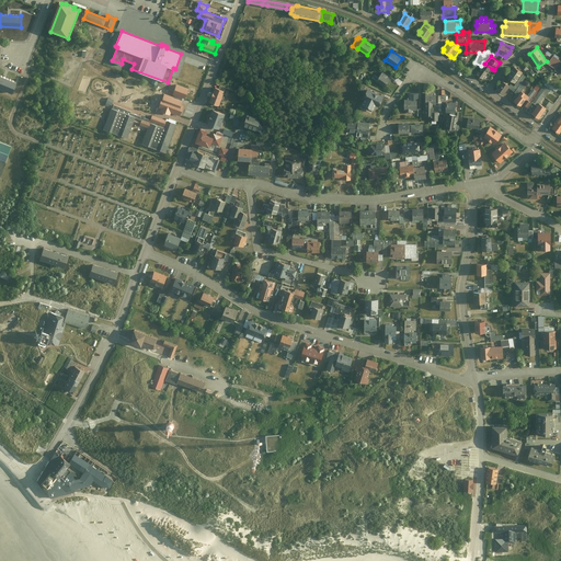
[(553,56),(548,64),(554,69),(560,61),(558,59),(553,56)]
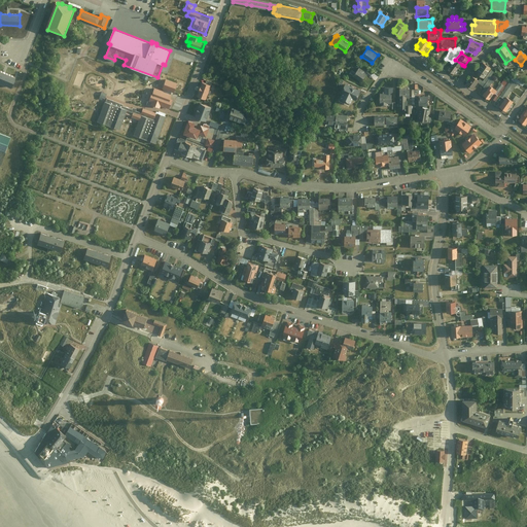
[(452,62),(446,70),(455,76),(462,65),(455,60),(454,59),(452,62)]
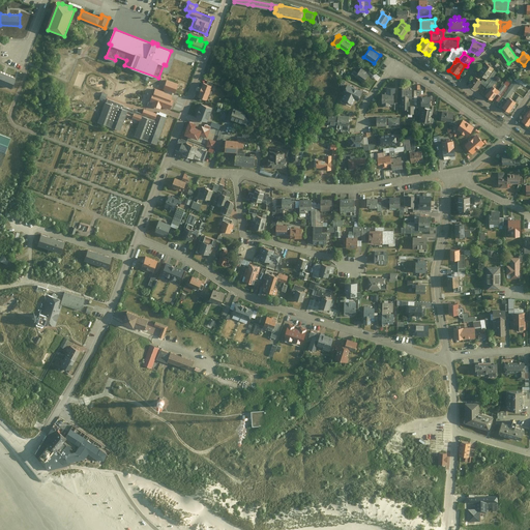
[(484,62),(477,72),(487,79),(494,68),(491,66),(493,65),(490,63),(489,65),(484,62)]
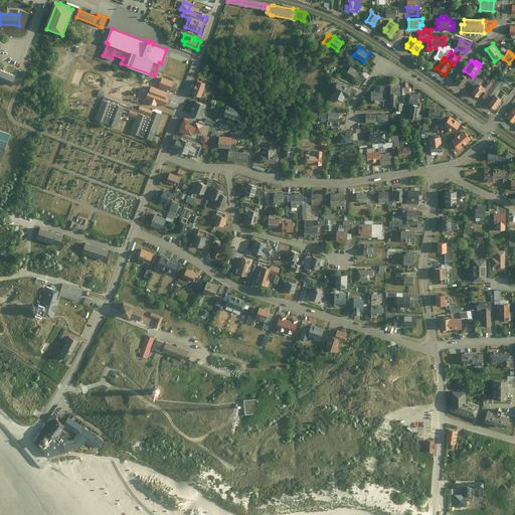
[(358,71),(350,65),(344,73),(352,79),(358,71)]
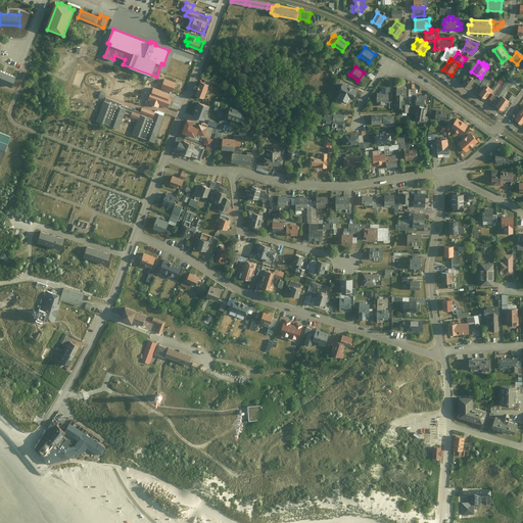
[(475,80),(474,81),(481,86),(488,76),(491,70),(487,68),(479,80),(476,78),(475,80)]
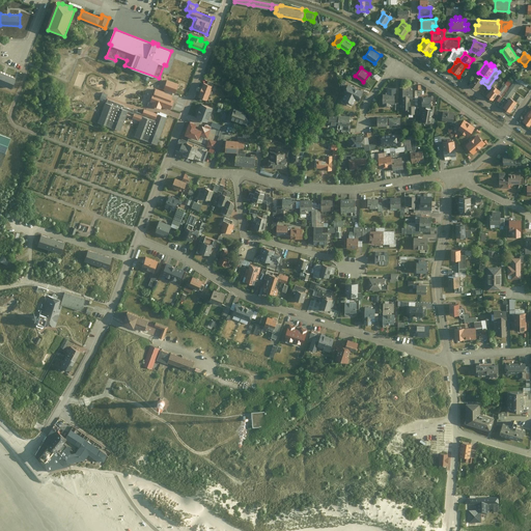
[(5,74),(0,71),(0,82),(11,87),(16,78),(5,74)]
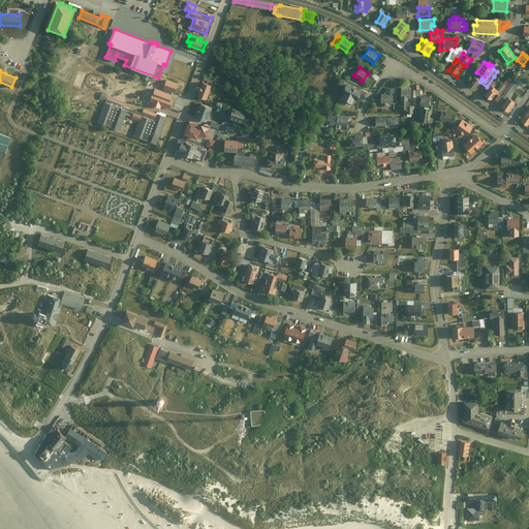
[(480,81),(473,76),(467,86),(474,90),(479,82),(480,81)]
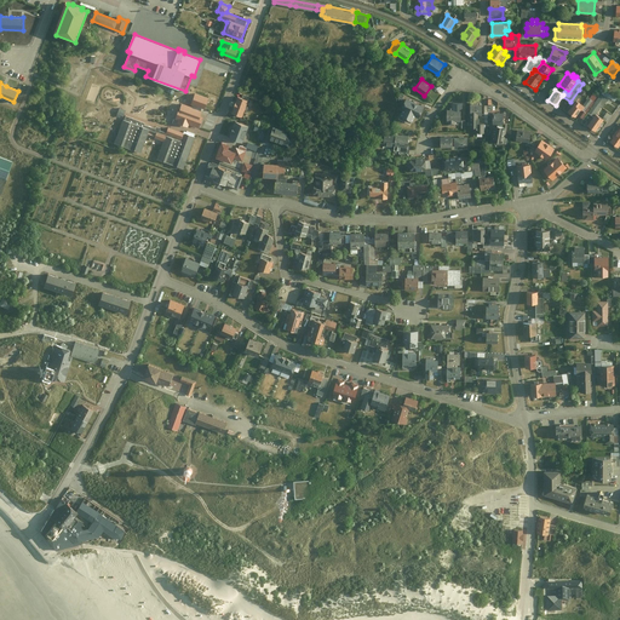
[(579,90),(570,102),(574,104),(577,101),(583,92),(579,90)]
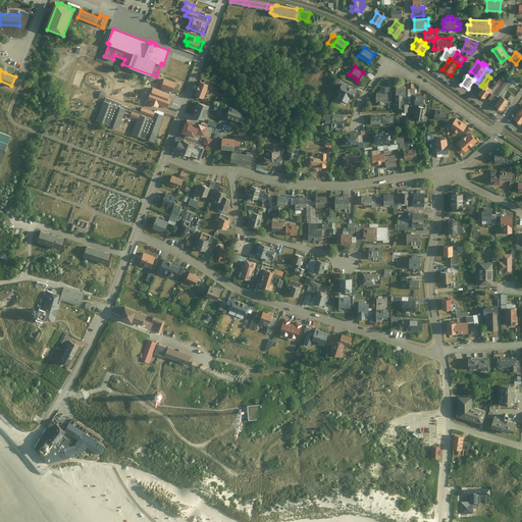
[(503,96),(512,82),(506,77),(504,81),(500,77),(491,89),(490,91),(501,98),(503,96)]
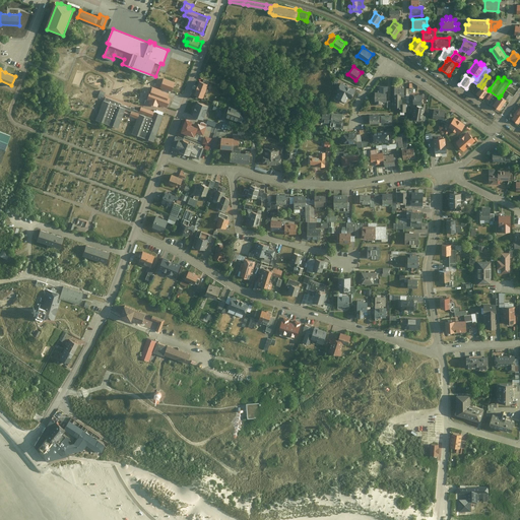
[(175,82),(165,78),(161,85),(172,89),(175,82)]
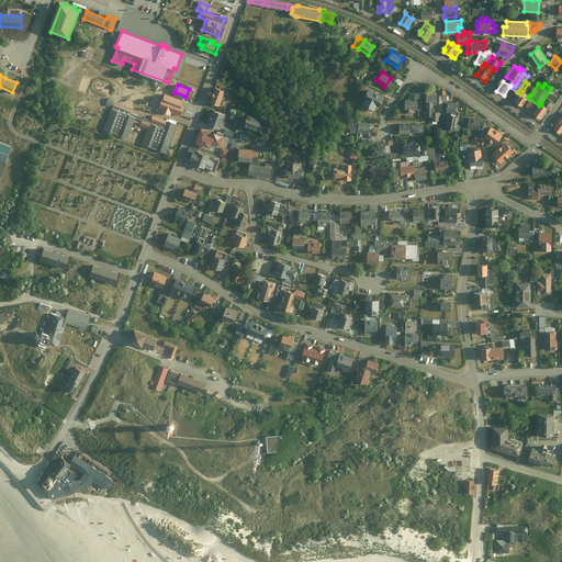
[(226,90),(217,87),(215,92),(213,97),(212,102),(221,105),(226,90)]
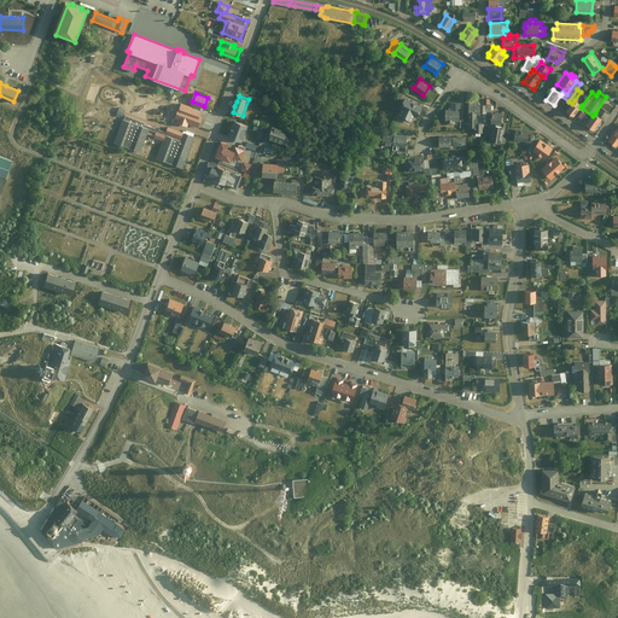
[(418,116),(423,106),(406,98),(401,108),(402,108),(400,115),(412,121),(414,115),(418,116)]
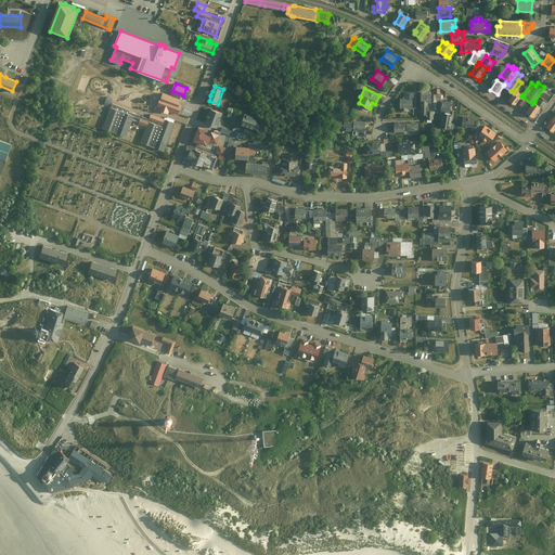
[(514,93),(510,101),(516,105),(521,97),(523,94),(516,90),(514,93)]
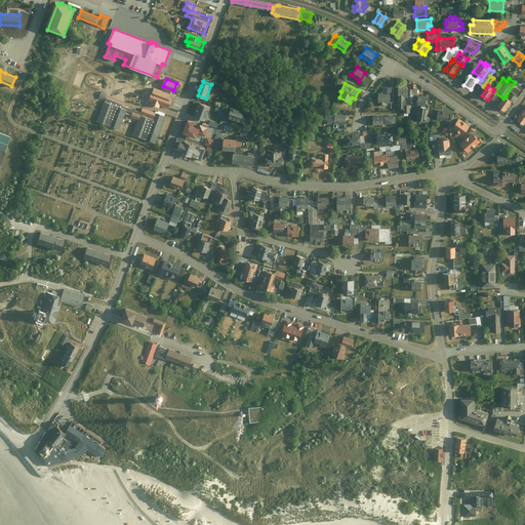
[(393,104),(392,87),(385,88),(385,94),(379,94),(379,106),(388,106),(388,104),(393,104)]
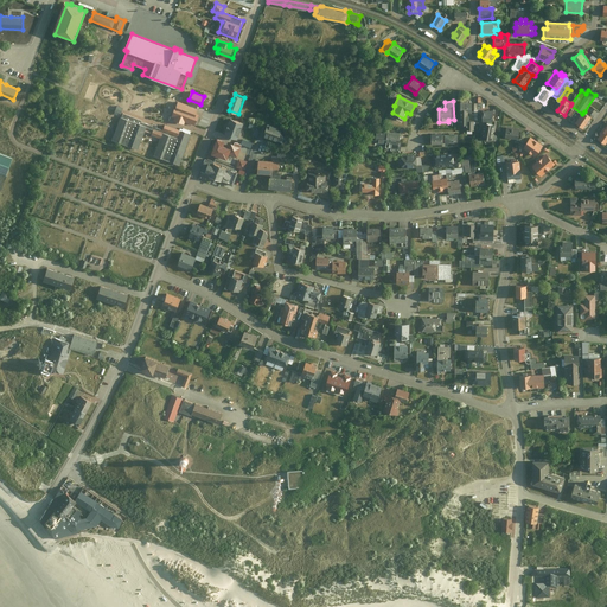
[(472,101),(460,101),(461,125),(471,125),(471,114),(472,114),(472,101)]
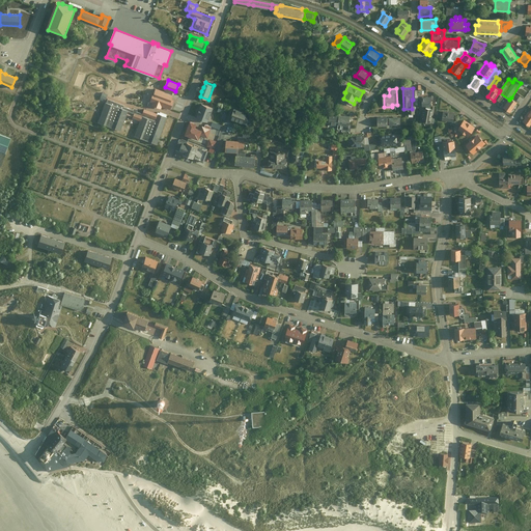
[(159,105),(170,110),(174,100),(172,99),(173,96),(157,89),(152,102),(155,103),(154,105),(158,107),(159,105)]
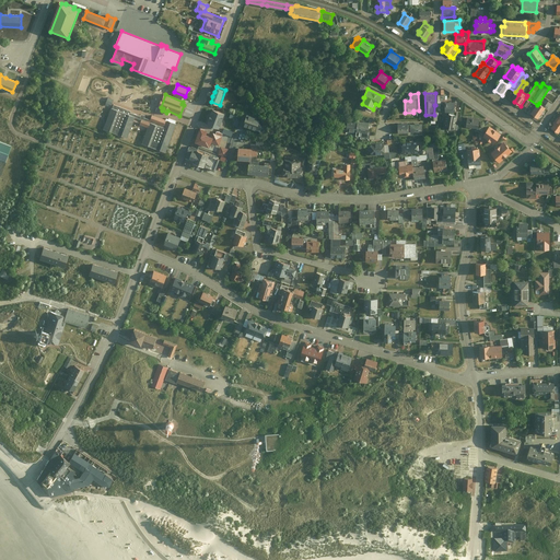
[(455,103),(445,102),(444,112),(441,128),(455,130),(458,112),(455,111),(455,103)]
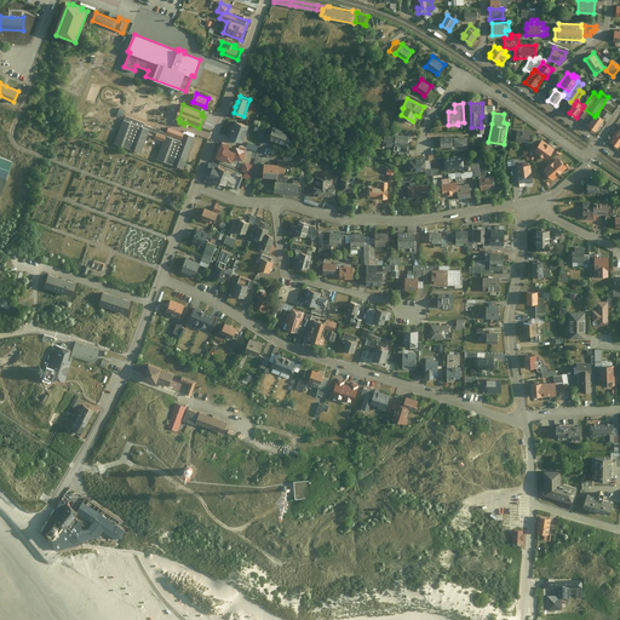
[(589,126),(597,132),(606,119),(597,114),(595,116),(589,126)]
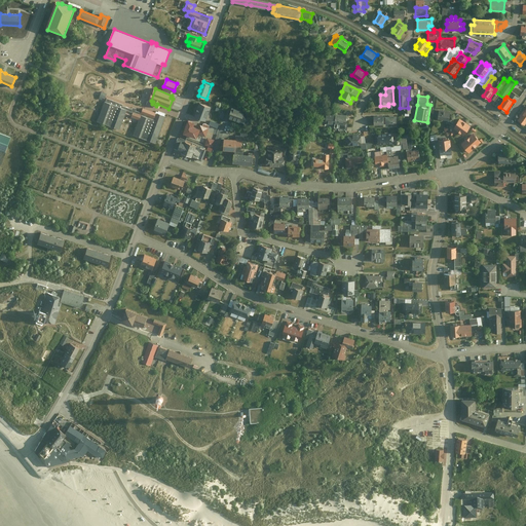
[(120,130),(127,112),(140,117),(134,136),(156,144),(166,118),(143,109),(142,113),(136,111),(136,109),(133,108),(132,110),(122,106),(123,105),(108,99),(106,103),(105,103),(98,121),(120,130)]
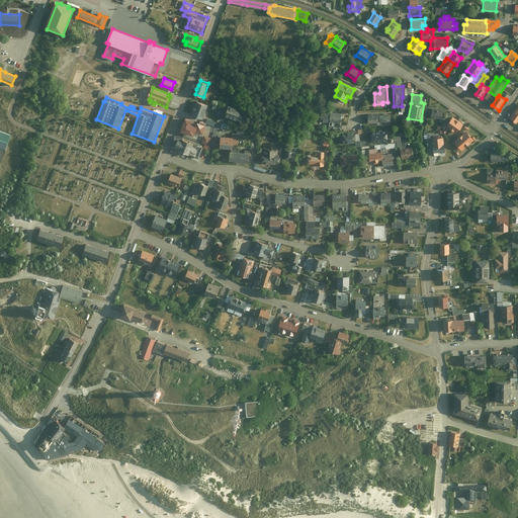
[(209,106),(197,101),(192,115),(204,119),(209,106)]
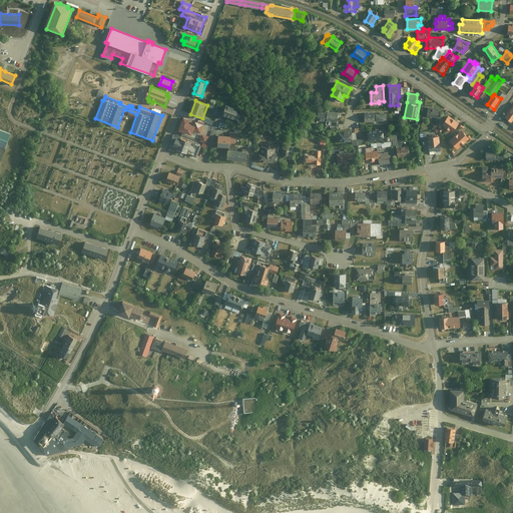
[(235,107),(227,104),(223,114),(234,118),(240,119),(241,115),(235,107)]
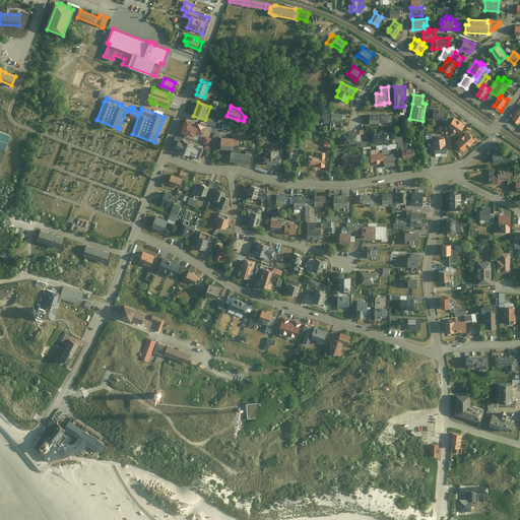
[(444,119),(445,111),(434,109),(433,118),(444,119)]
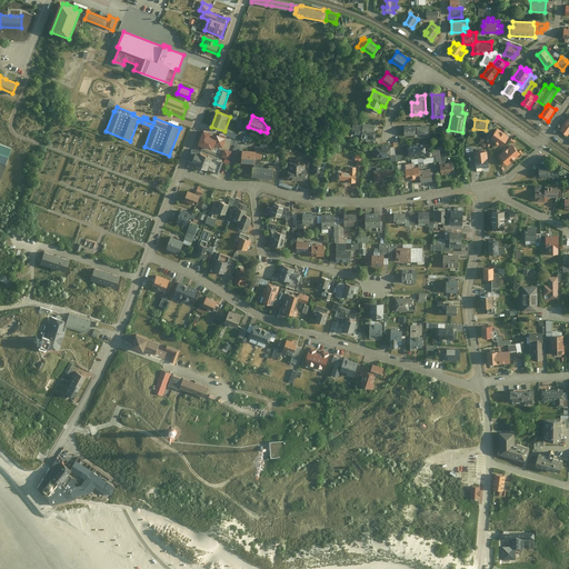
[(373,136),(376,123),(353,121),(351,132),(373,136)]
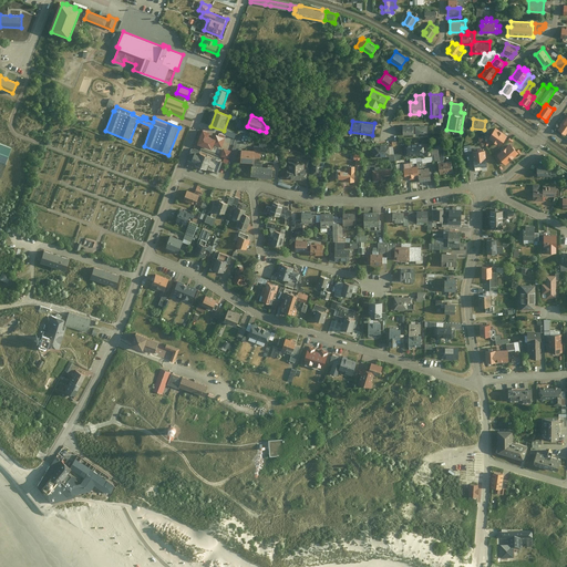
[(426,125),(415,125),(416,136),(428,135),(426,125)]
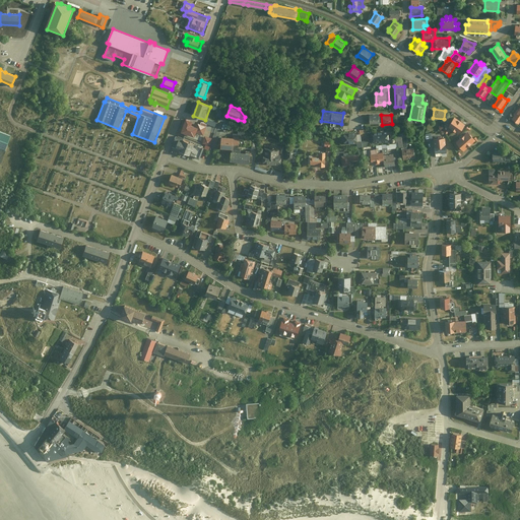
[(465,124),(455,118),(450,126),(460,133),(465,124)]
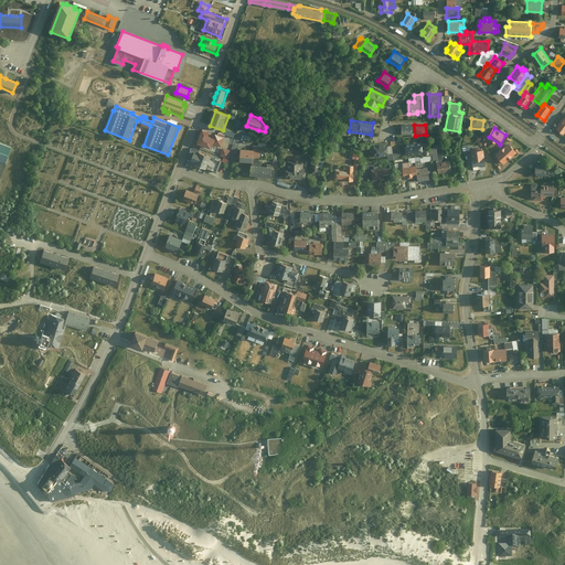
[(223,147),(226,137),(204,129),(199,142),(214,148),(215,144),(223,147)]
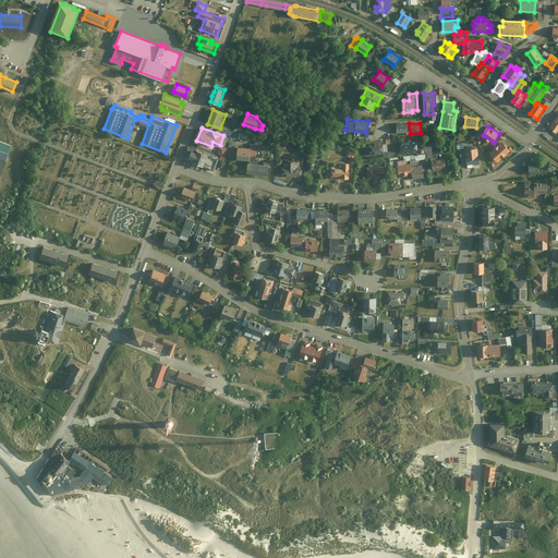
[(0,172),(11,146),(0,141),(0,172)]
